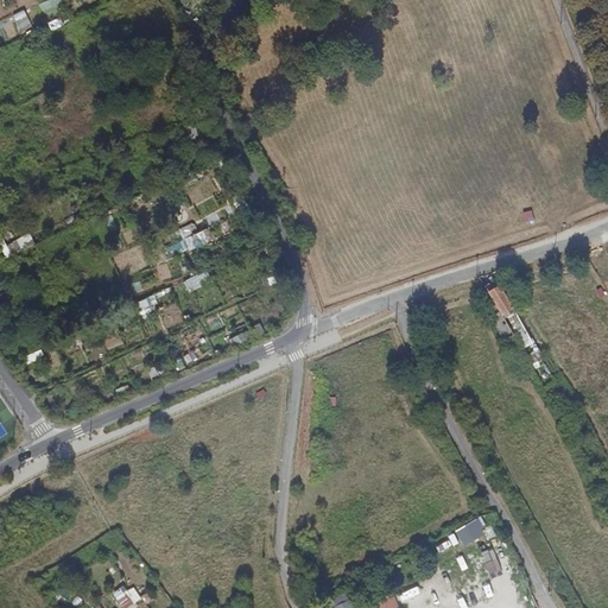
[(69,61),(74,71),(93,63),(88,52),(69,61)]
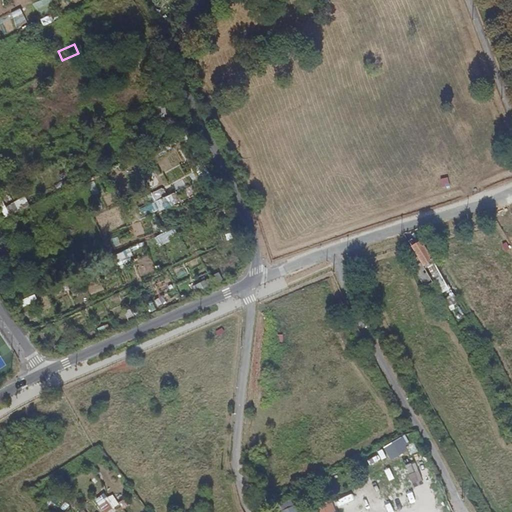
[(150,203),(140,208),(145,217),(179,199),(175,191),(168,195),(164,186),(146,196),(150,203)]
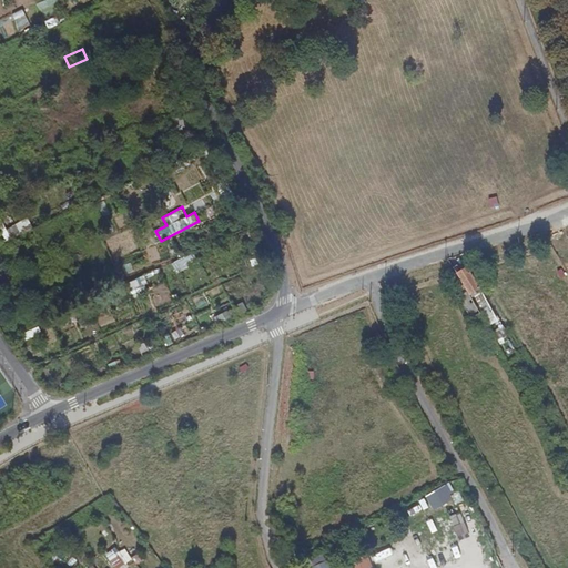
[(29,217),(10,226),(14,236),(34,226),(29,217)]
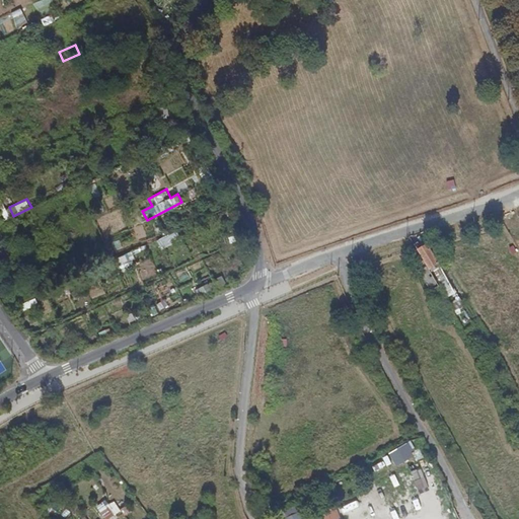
[(159,238),(161,245),(179,238),(177,231),(159,238)]
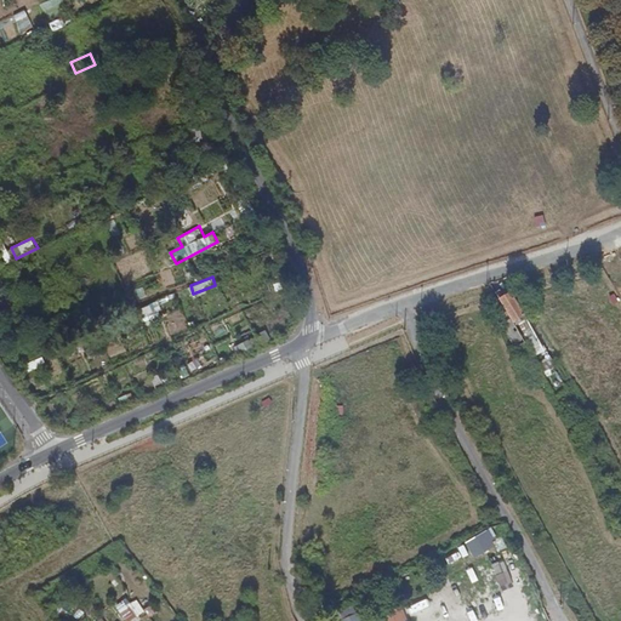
[(516,324),(525,318),(512,295),(502,301),(516,324)]
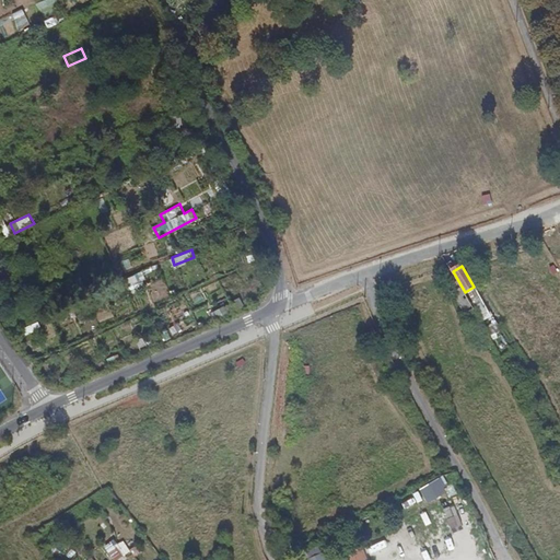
[(450,288),(466,316),(474,312),(458,283),(450,288)]
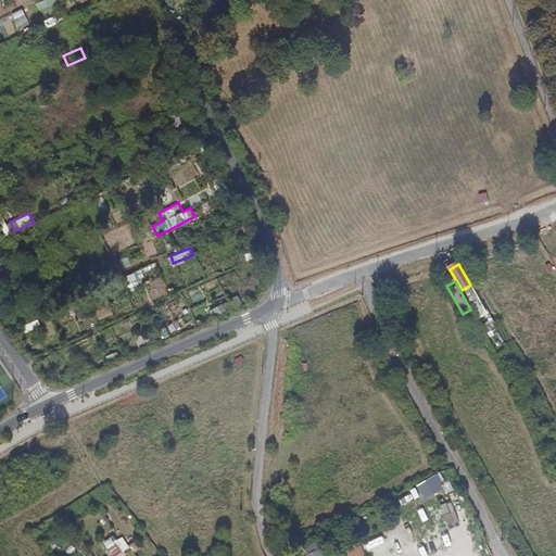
[(474,311),(482,306),(475,293),(467,298),(474,311)]
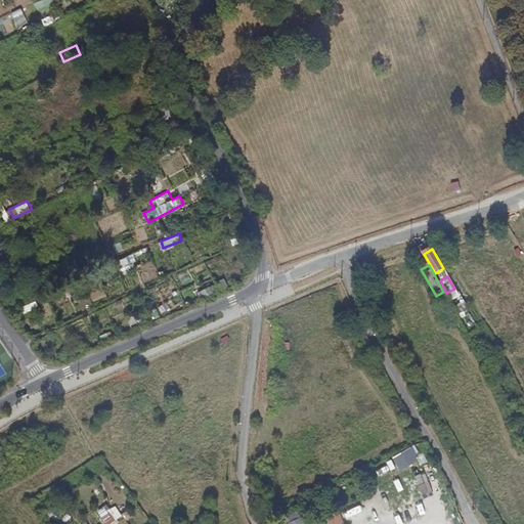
[(445,313),(451,324),(460,319),(454,309),(445,313)]
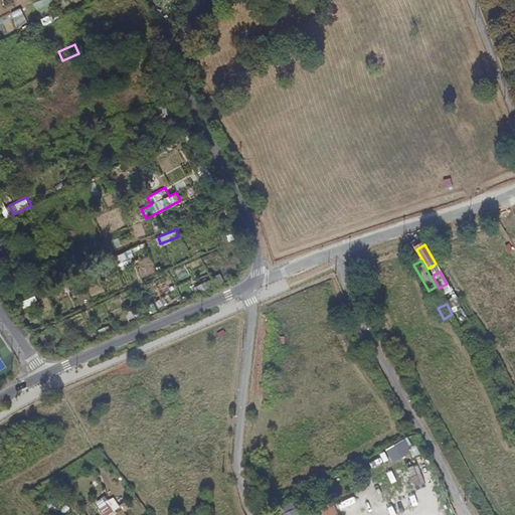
[(106,514),(121,507),(114,494),(98,502),(105,514),(106,514)]
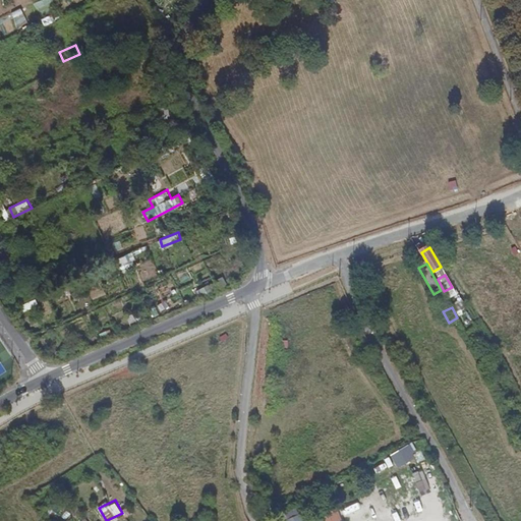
[(324,520),(344,520),(341,510),(323,516),(324,520)]
